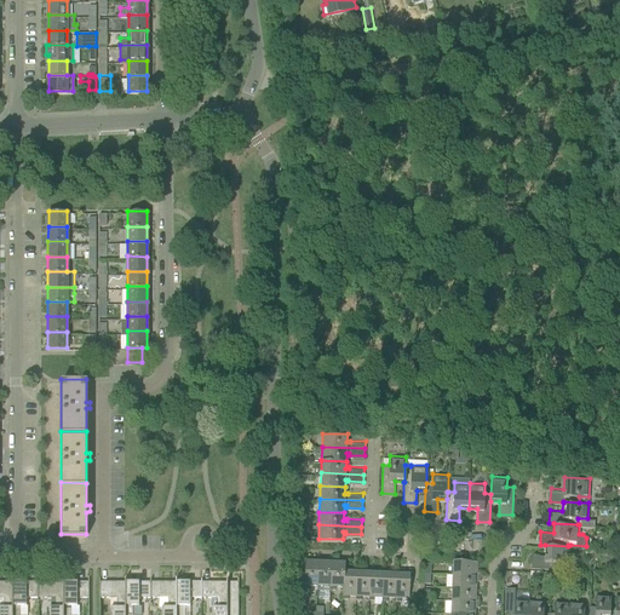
[(545,545),(545,553),(532,553),(530,565),(560,568),(560,561),(569,561),(570,545),(568,545),(568,546),(545,545)]
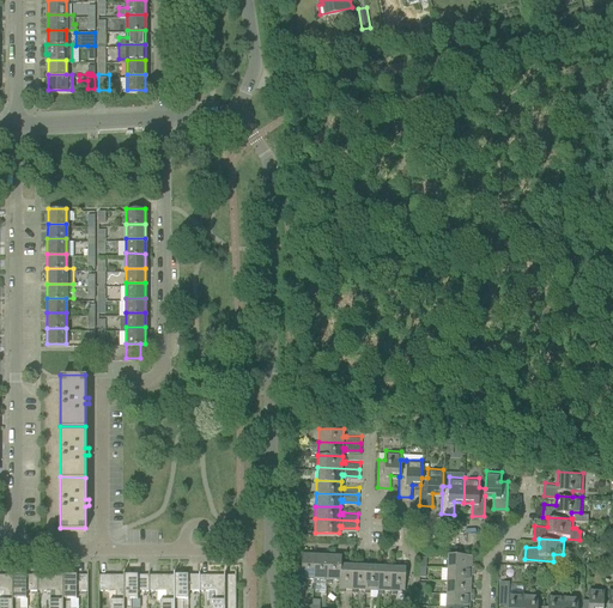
[(301,576),(301,579),(305,579),(305,576),(314,576),(315,552),(315,548),(310,548),(309,552),(302,552),(302,555),(301,576)]
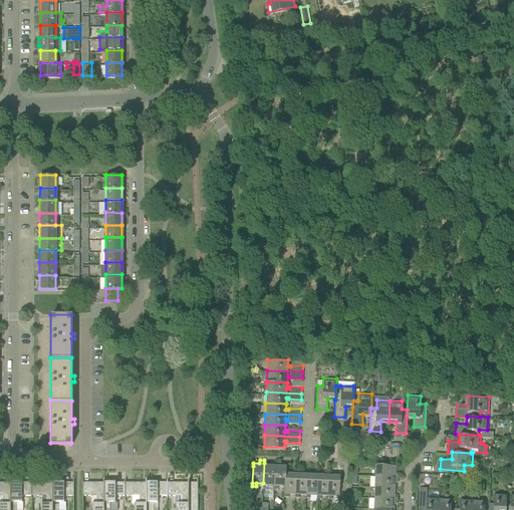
[(263,483),(263,486),(267,487),(267,484),(274,484),(275,464),(275,461),(270,461),(270,464),(264,463),(263,483)]
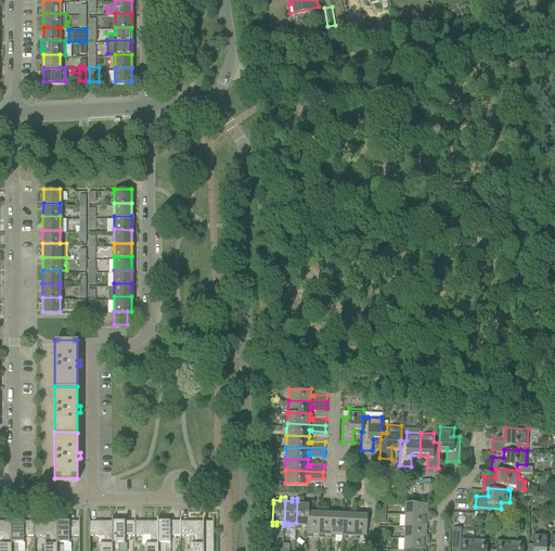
[(296,523),(295,526),(296,526),(300,526),(300,523),(307,523),(308,523),(308,509),(309,498),(304,498),(304,501),(297,501),(296,523)]
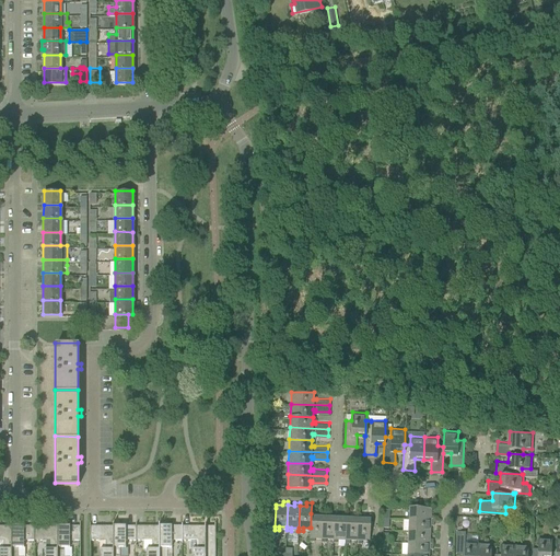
[(408,517),(433,518),(434,513),(431,512),(431,506),(409,505),(408,517)]
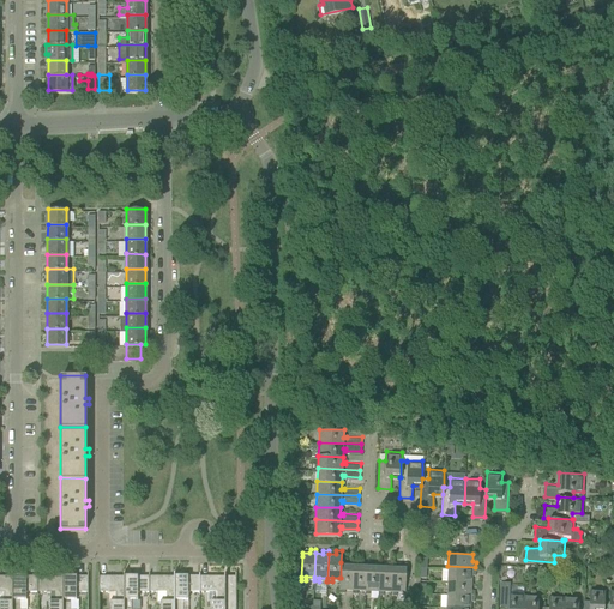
[(339,578),(339,590),(344,591),(344,588),(353,588),(354,564),(354,560),(349,560),(348,564),(341,562),(341,578),(339,578)]
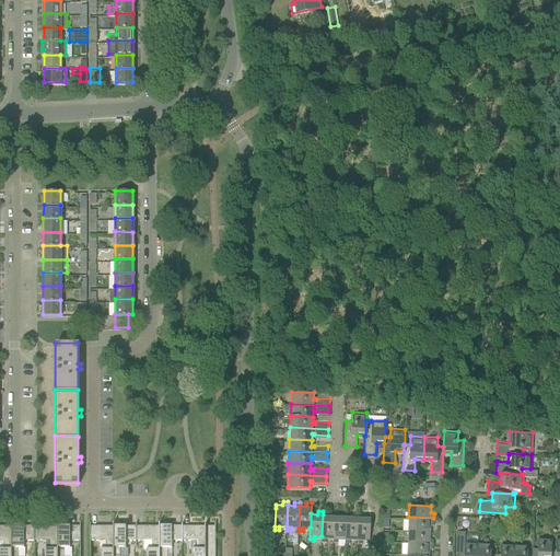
[(322,536),(322,540),(326,540),(326,536),(334,536),(335,514),(335,511),(329,511),(329,514),(323,514),(322,536)]
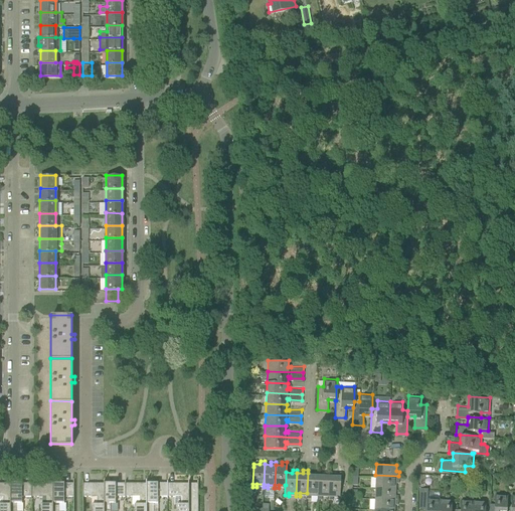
[(307,493),(306,496),(311,497),(311,494),(317,494),(318,494),(319,474),(319,471),(314,471),(314,474),(308,473),(307,493)]
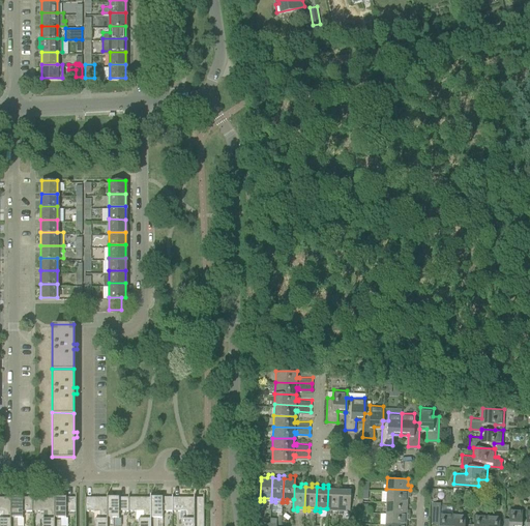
[(326,508),(326,512),(330,512),(331,508),(337,508),(339,488),(340,488),(340,485),(339,485),(334,485),(334,488),(328,488),(327,508),(326,508)]
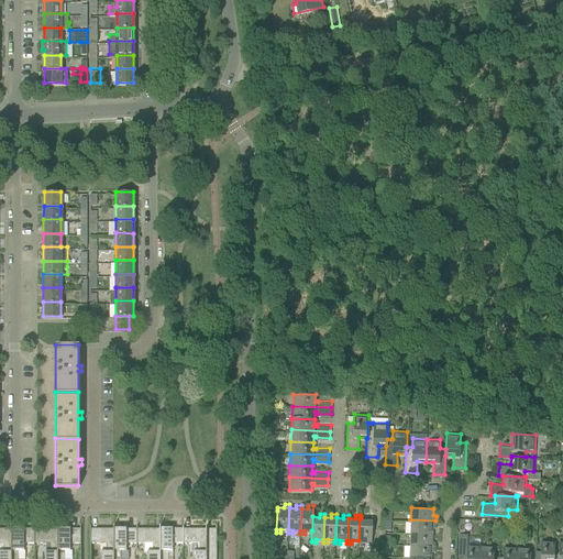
[(359,540),(359,544),(363,545),(363,541),(372,541),(373,516),(367,516),(367,519),(361,518),(360,518),(359,540)]
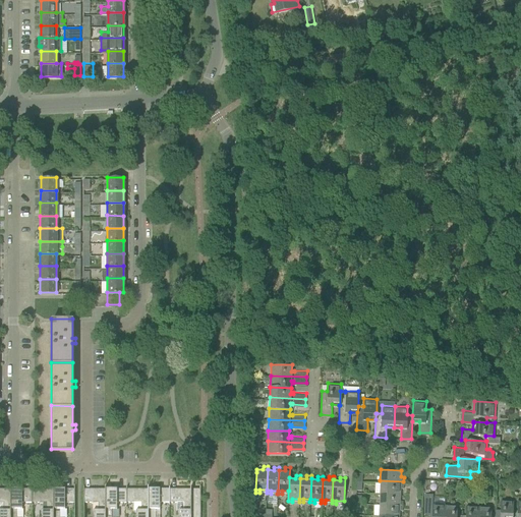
[(380,480),(380,492),(400,493),(400,485),(403,486),(403,481),(380,480)]
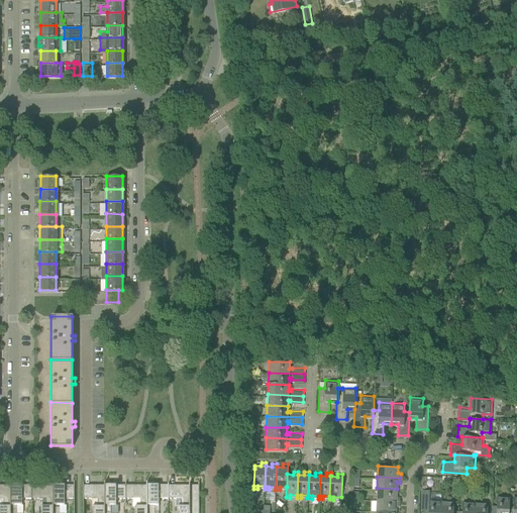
[(0,495),(3,496),(3,504),(0,504),(0,512),(9,512),(10,483),(0,482),(0,495)]
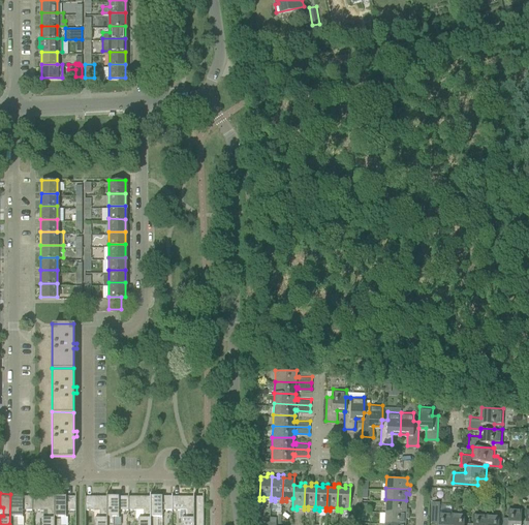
[(10,494),(9,524),(22,524),(22,523),(17,523),(17,515),(22,515),(22,507),(32,507),(32,496),(22,496),(22,494),(10,494)]
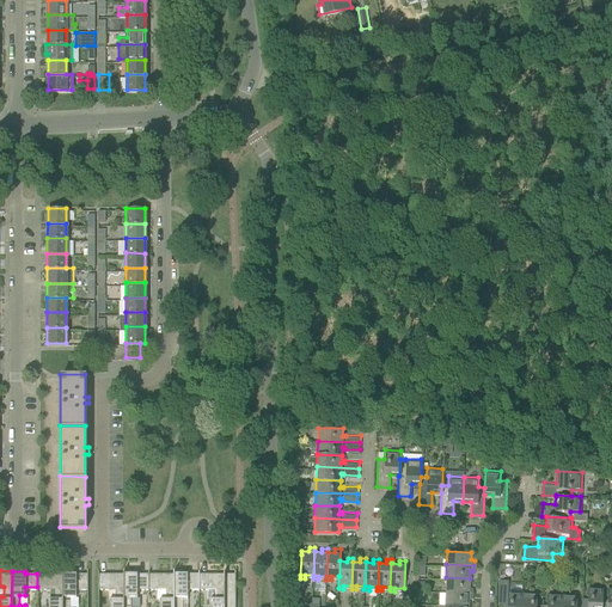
[(46,571),(46,574),(37,574),(37,587),(54,587),(54,596),(48,596),(48,606),(61,606),(62,571),(46,571)]
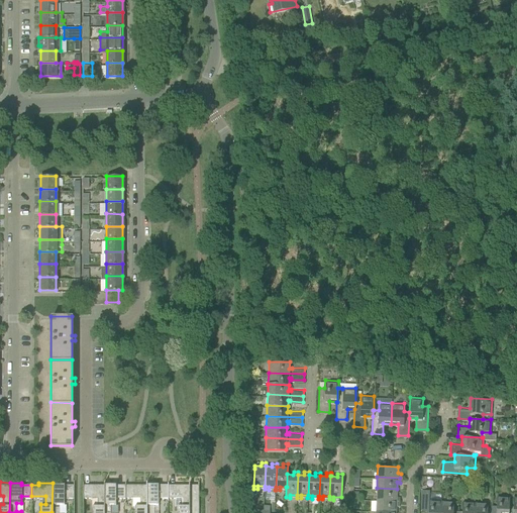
[(53,483),(52,512),(64,512),(64,511),(59,511),(59,503),(64,503),(64,496),(74,496),(74,483),(53,483)]
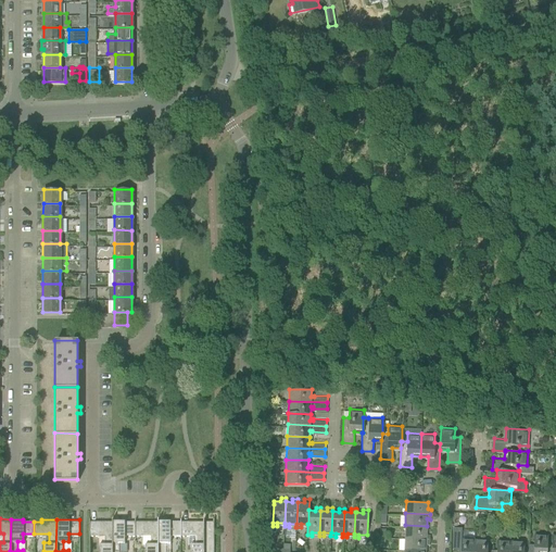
[(89,522),(89,534),(104,534),(104,542),(99,542),(99,551),(111,551),(112,519),(97,519),(97,522),(89,522)]
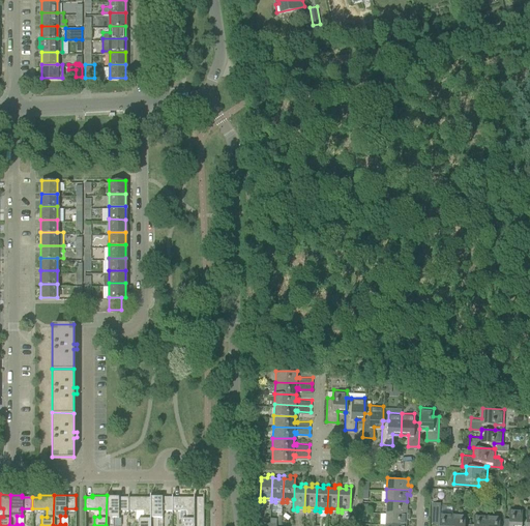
[(107,495),(106,525),(118,525),(118,524),(113,524),(114,516),(118,516),(118,508),(128,508),(128,497),(119,497),(119,495),(107,495)]
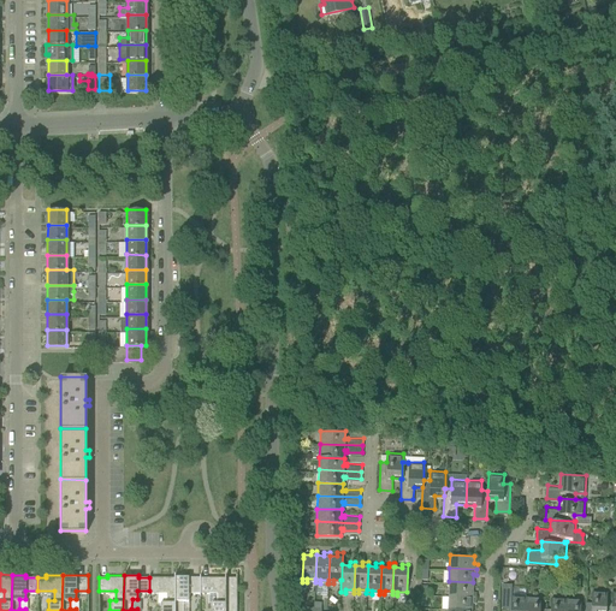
[(158,577),(149,577),(149,591),(166,591),(166,600),(160,600),(160,610),(173,610),(175,575),(158,575),(158,577)]
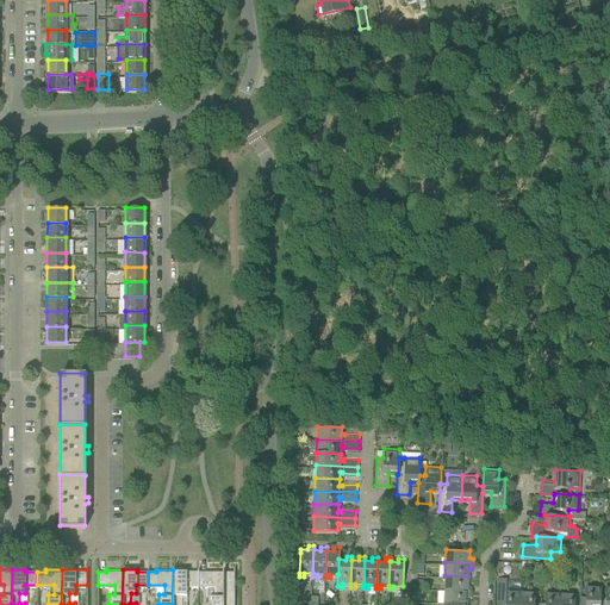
[(173,569),(172,604),(186,604),(186,603),(180,603),(181,593),(186,593),(186,585),(198,585),(198,572),(187,572),(187,569),(173,569)]
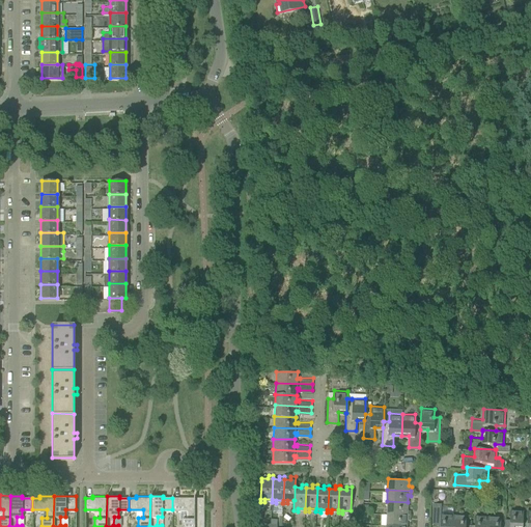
[(179,498),(172,498),(172,509),(187,509),(187,518),(182,518),(182,526),(203,526),(204,496),(179,496),(179,498)]
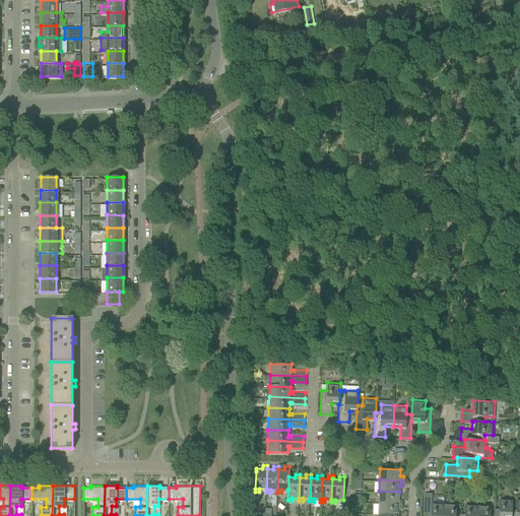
[(399,492),(379,491),(378,502),(401,503),(402,498),(399,498),(399,492)]
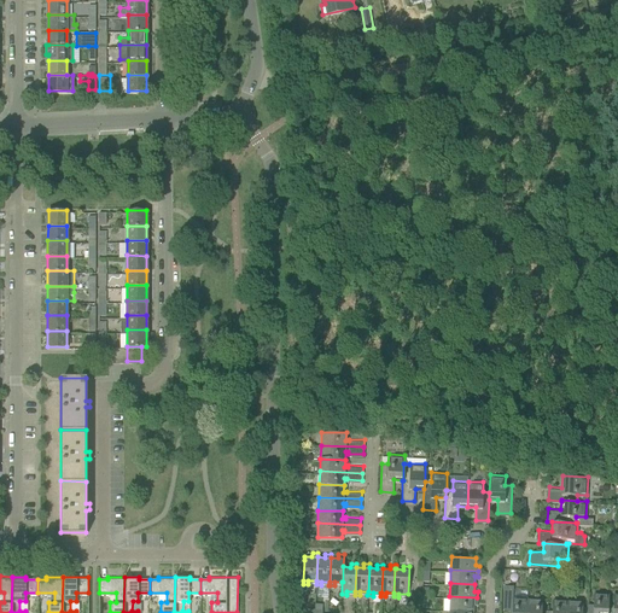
[(525,612),(528,597),(513,596),(513,584),(503,583),(502,607),(506,607),(505,612),(525,612)]
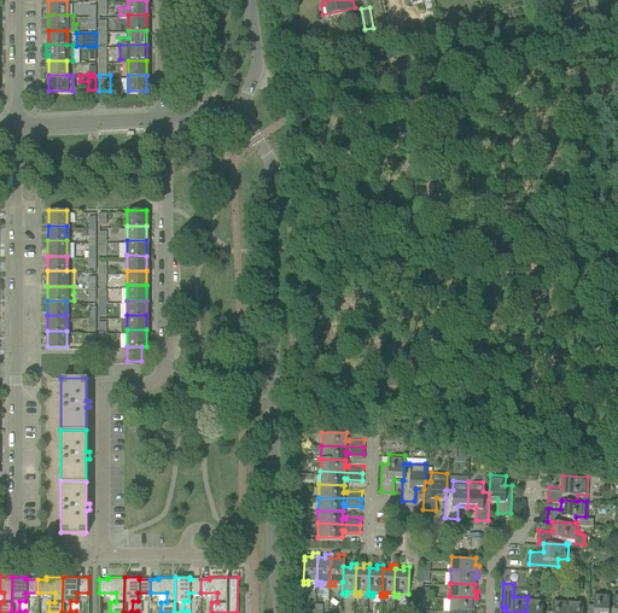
[(587,602),(587,611),(587,612),(607,612),(608,603),(608,593),(593,591),(593,602),(587,602)]
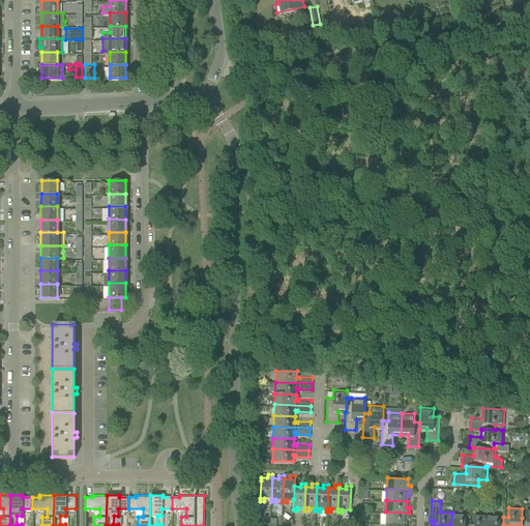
[(521,525),(529,525),(529,507),(526,508),(526,518),(522,518),(521,525)]
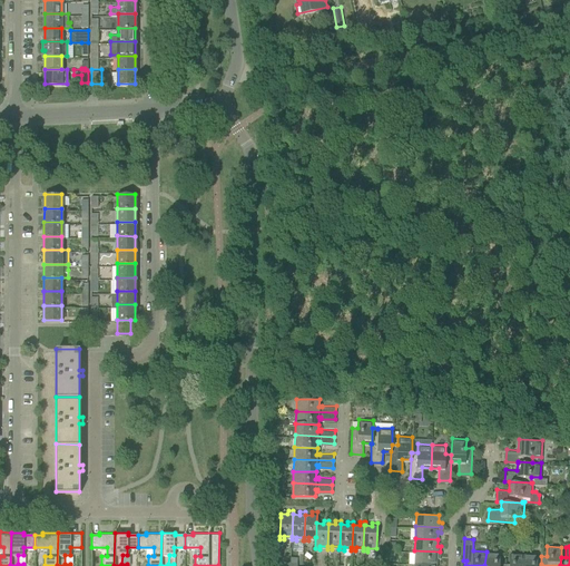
[(440,552),(414,550),(414,562),(436,563),(436,556),(440,556),(440,552)]
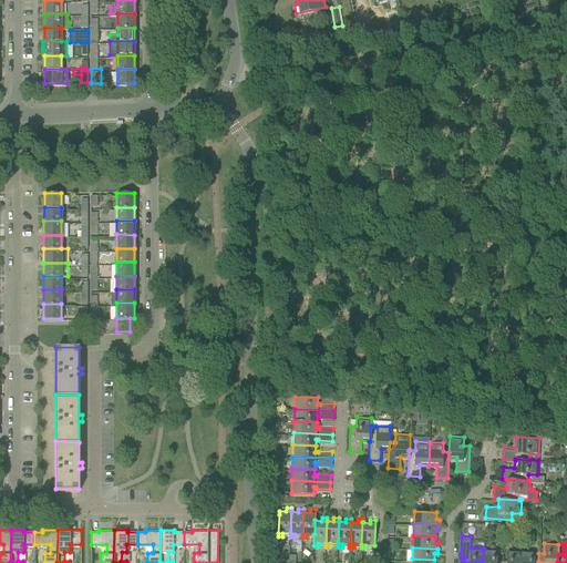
[(484,549),(482,562),(501,562),(502,559),(497,559),(497,549),(484,549)]
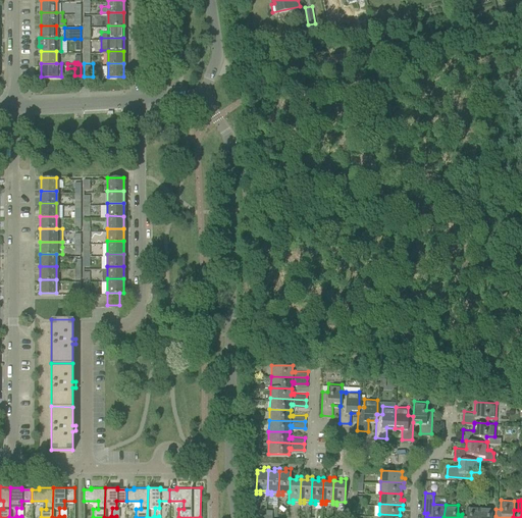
[(466,514),(462,514),(461,517),(478,517),(479,506),(467,505),(466,514)]
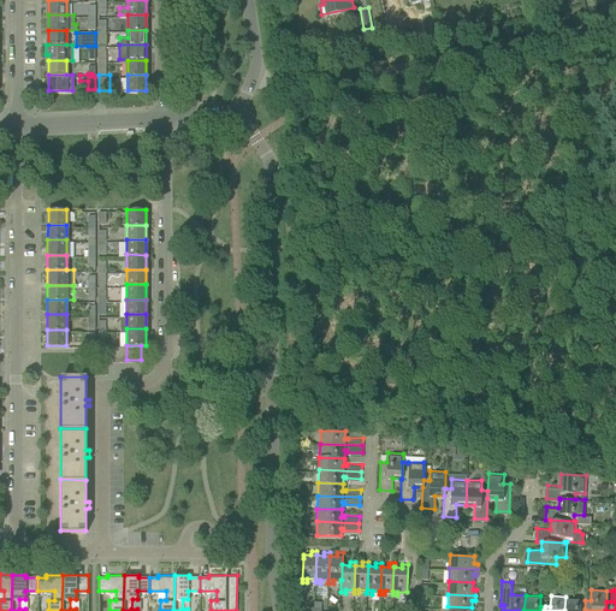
[(566,597),(564,610),(585,610),(585,609),(580,607),(581,597),(566,597)]
